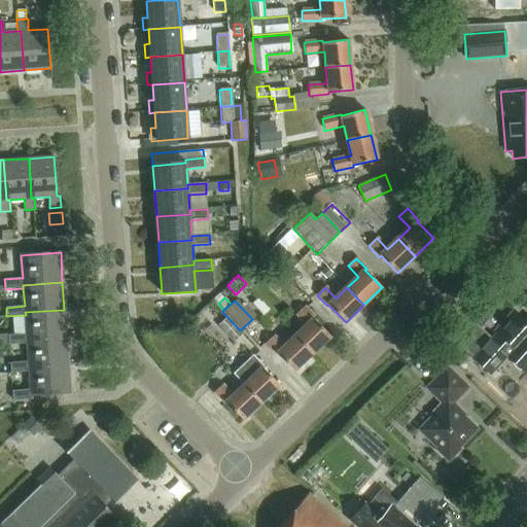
[(306,326),(294,337),(312,354),(330,337),(314,319),(315,318),(304,307),(295,315),(306,326)]
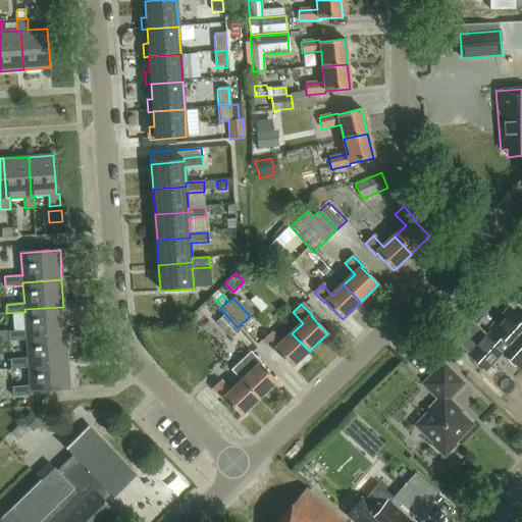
[(469,355),(468,356),(485,372),(502,354),(521,371),(521,314),(511,304),(488,328),(491,331),(487,335),(472,352),(469,355)]
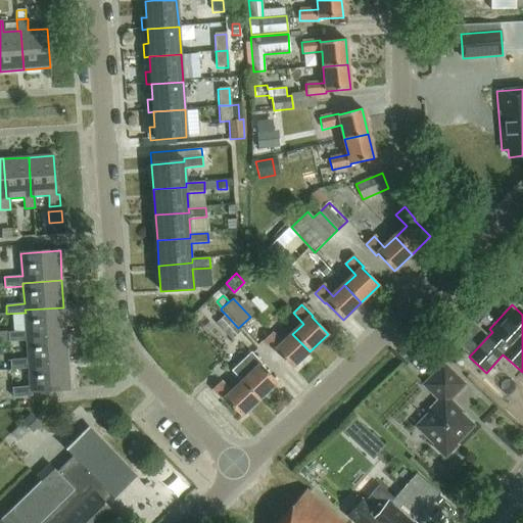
[(27,332),(8,333),(9,342),(27,341),(27,338),(65,336),(63,307),(25,310),(26,313),(27,332)]
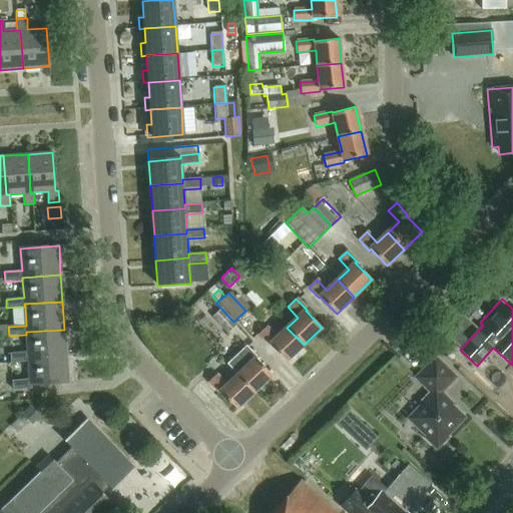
[(221,309),(211,318),(226,334),(236,325),(233,322),(221,309)]
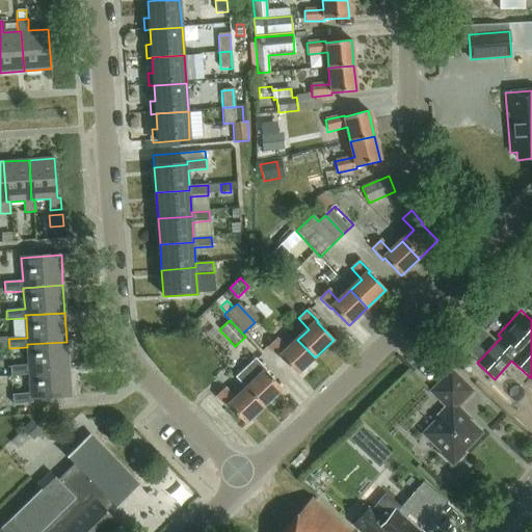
[(275,340),(267,347),(278,358),(280,357),(296,375),(315,357),(297,340),(287,350),(275,340)]
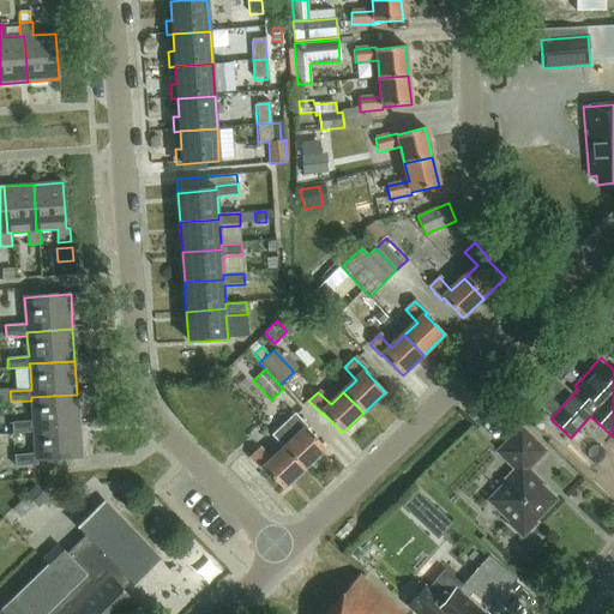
[(32,421),(12,423),(13,434),(35,433),(34,429),(79,426),(77,395),(31,397),(31,401),(32,421)]
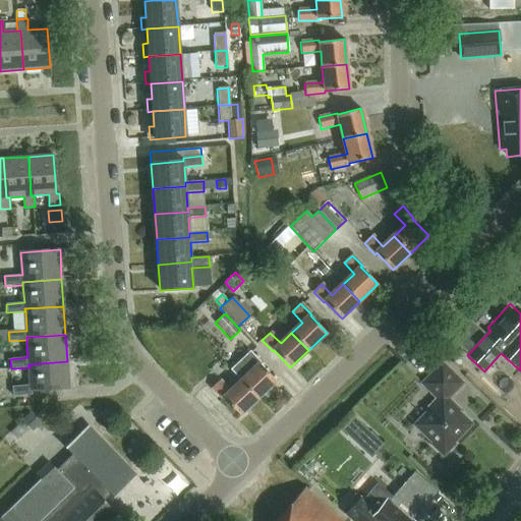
[(251,369),(240,381),(257,399),(276,382),(259,363),(261,362),(250,351),(242,360),(251,369)]
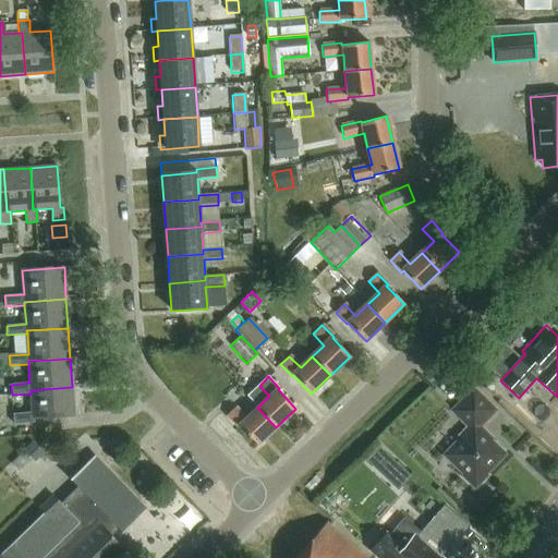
[(259,386),(247,397),(257,408),(269,396),(259,386)]
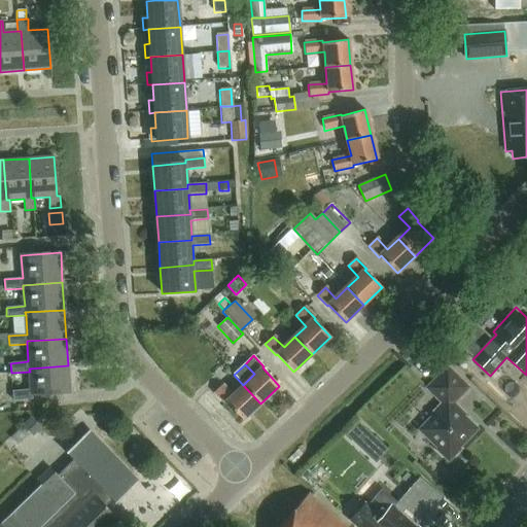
[(31,390),(12,391),(13,400),(33,399),(33,396),(69,394),(68,365),(29,369),(30,372),(31,390)]
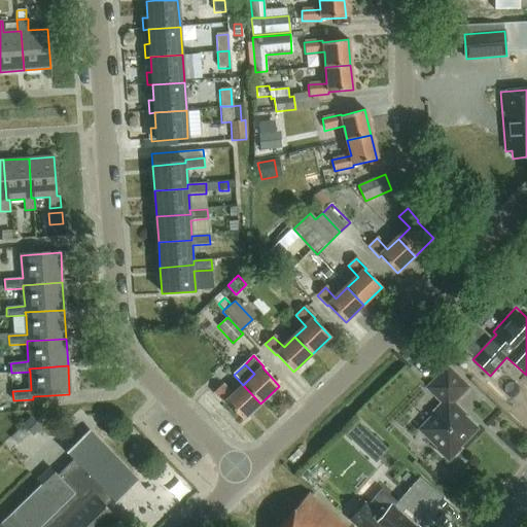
[(442,406),(418,431),(437,450),(435,451),(448,463),(460,451),(458,449),(477,429),(452,406),(468,388),(446,367),(425,389),(442,406)]
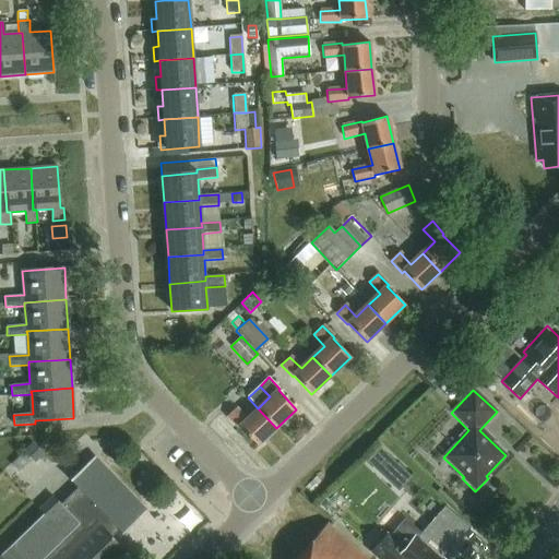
[(236,408),(226,417),(238,428),(239,427),(258,445),(276,428),(258,408),(247,419),(236,408)]
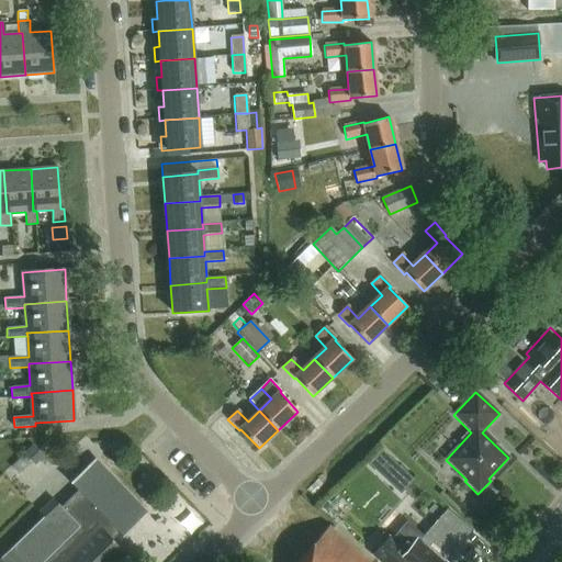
[(33,445),(24,453),(35,465),(45,457),(33,445)]
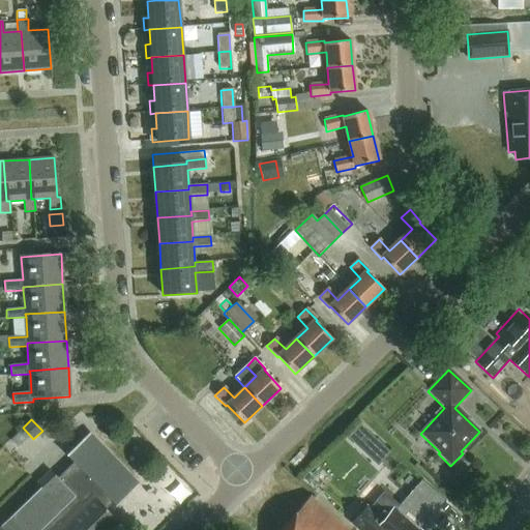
[(360,424),(348,438),(360,449),(373,436),(360,424)]
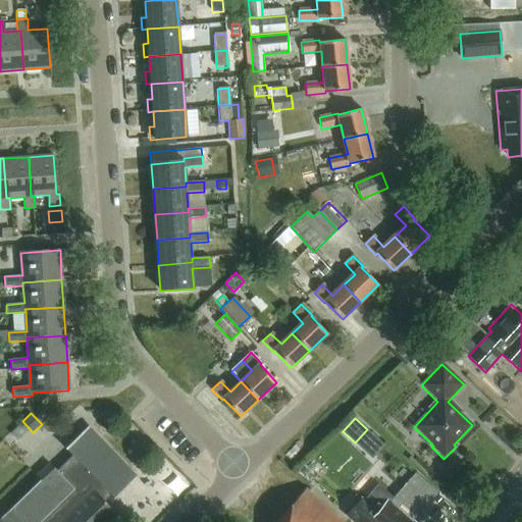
[(138,477),(89,427),(66,450),(73,456),(57,472),(49,464),(37,477),(40,480),(1,518),(1,519),(0,520),(0,521),(108,521),(117,515),(105,502),(111,496),(114,500),(138,477)]
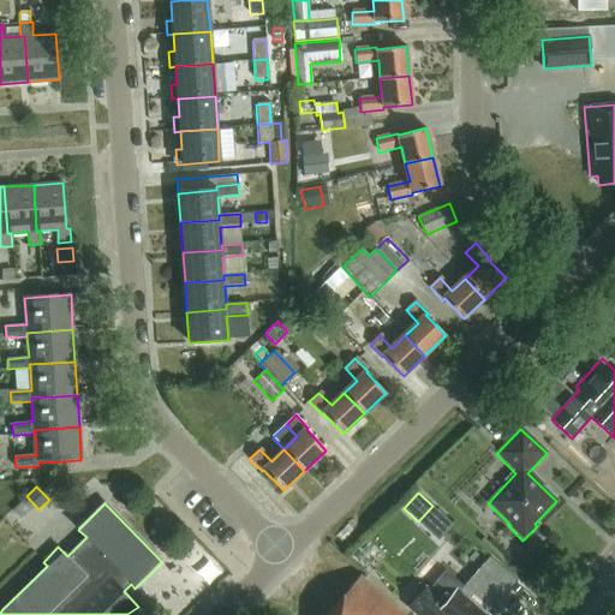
[(484,614),(460,593),(466,587),(446,569),(428,589),(425,587),(408,607),(417,614),(484,614)]
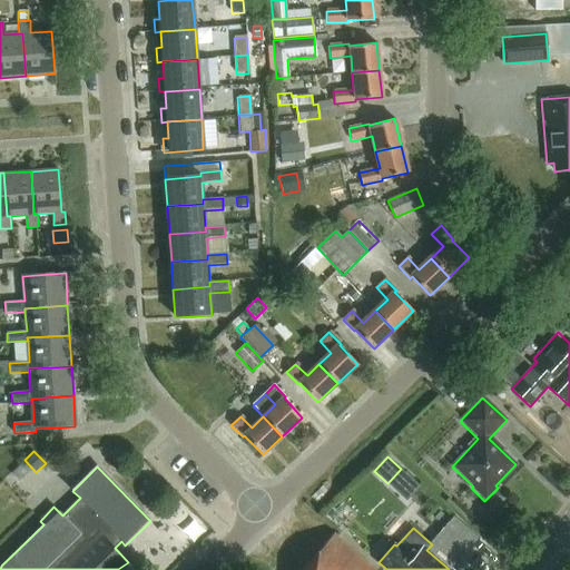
[(375,569),(334,533),(301,569),(375,569)]
